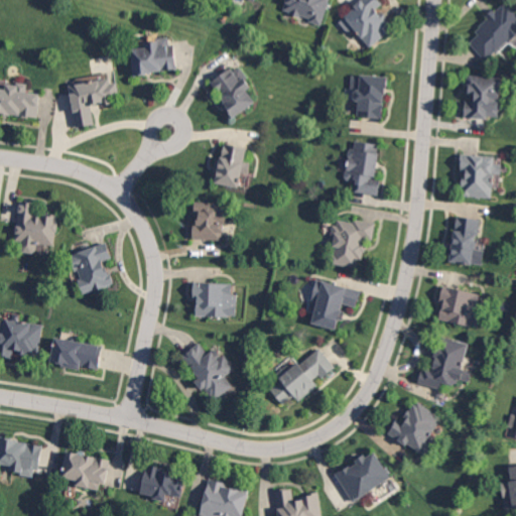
[(286,0),(283,11),(310,18),(309,21),(323,25),(329,0),(286,0)]
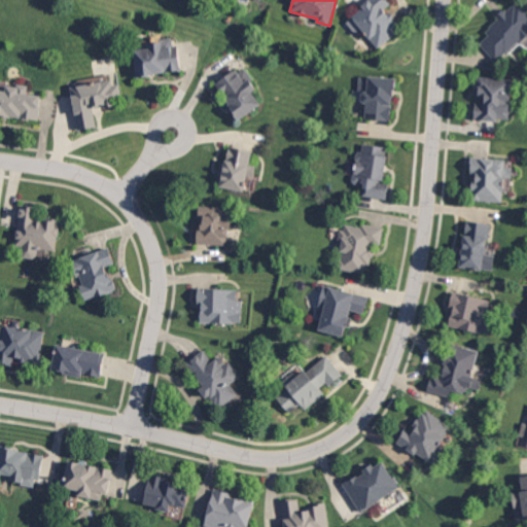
[(369,0),(344,20),(356,34),(362,29),(377,47),(402,29),(386,7),(390,4),(386,0),(369,0)]
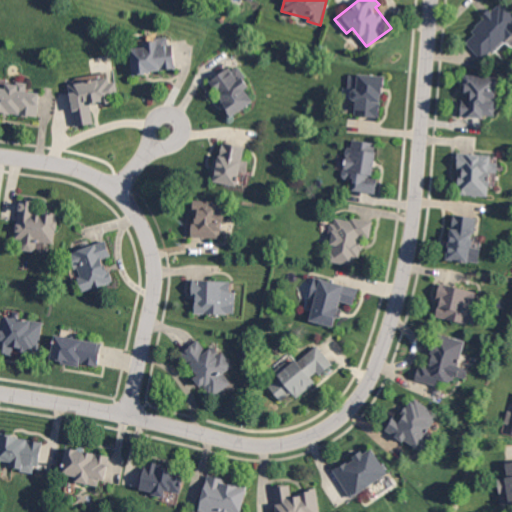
[(132,48),(133,73),(174,70),(172,38),(145,40),(145,47),(132,48)]
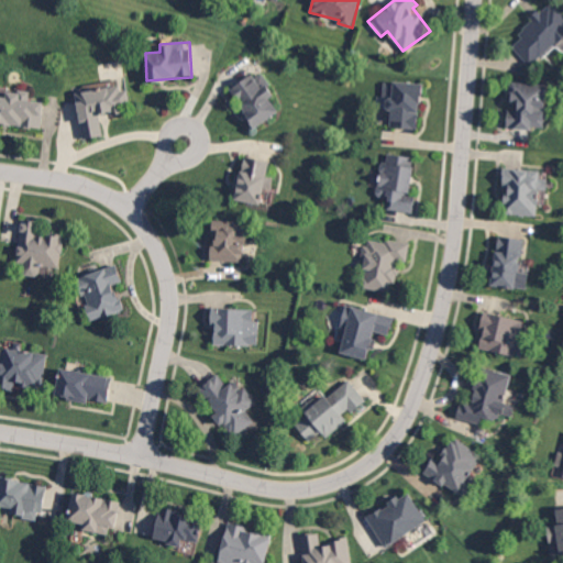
[(279,113),(271,97),(274,95),(267,84),(261,87),(254,75),(230,88),(252,128),(279,113)]
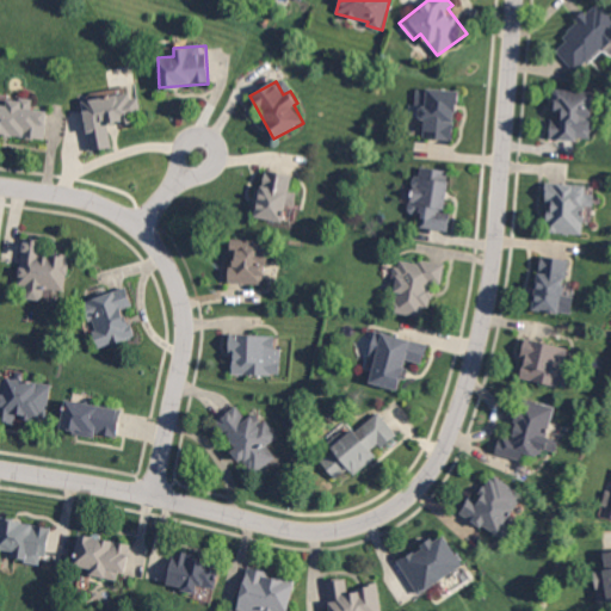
[(113,147),(109,125),(129,122),(127,112),(141,110),(139,97),(129,98),(127,88),(81,97),(91,150),(113,147)]
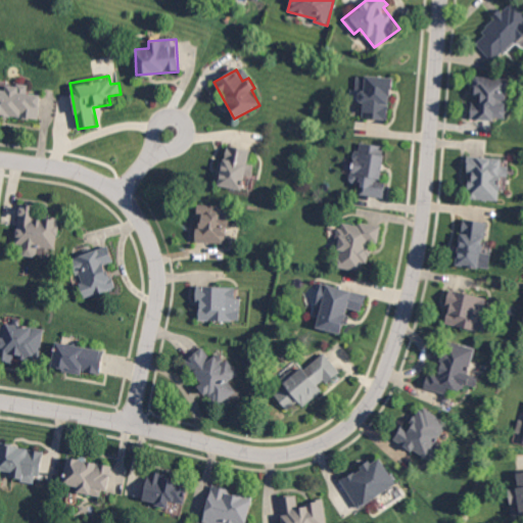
[(391,120),(393,77),(357,76),(354,117),(391,120)]
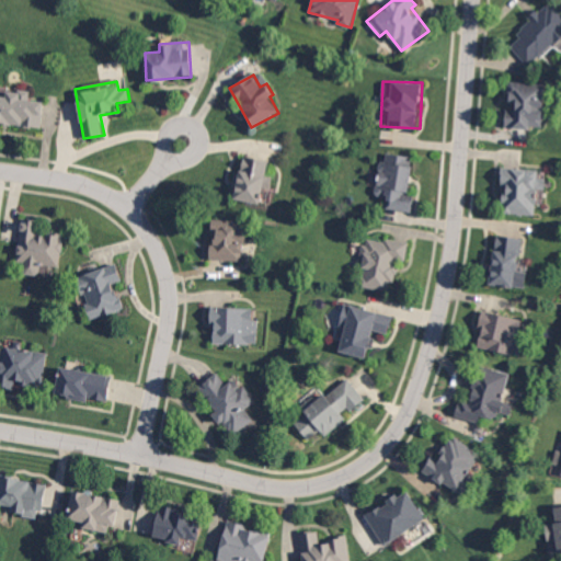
[(44,101),(20,99),(21,92),(8,91),(8,96),(0,94),(0,122),(42,127),(44,101)]
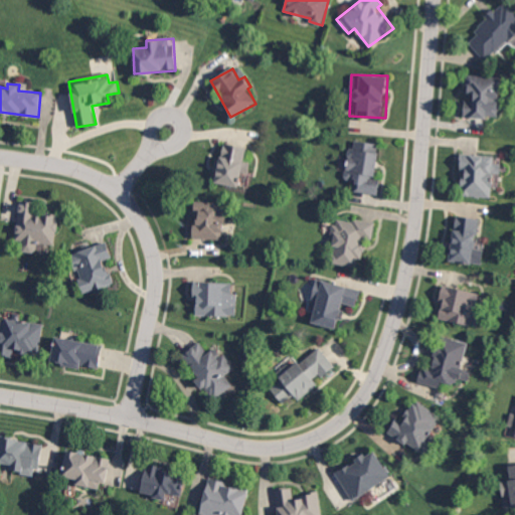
[(379,194),(380,179),(376,178),(379,143),(355,141),(354,149),(348,148),(345,178),(356,179),(355,191),(379,194)]
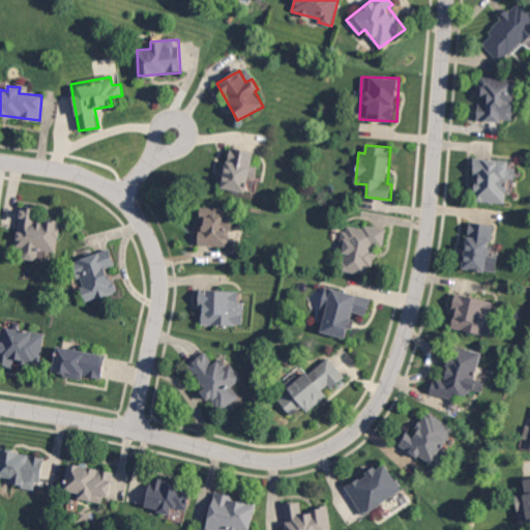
[(218,187),(246,193),(255,151),(231,147),(228,163),(223,163),(218,187)]
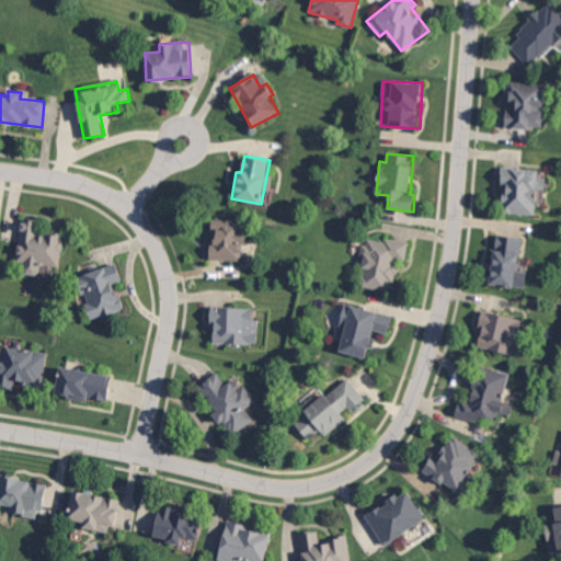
[(541,169),(502,167),(501,185),(504,186),(503,212),(545,214),(546,189),(549,189),(549,178),(541,176),(541,169)]
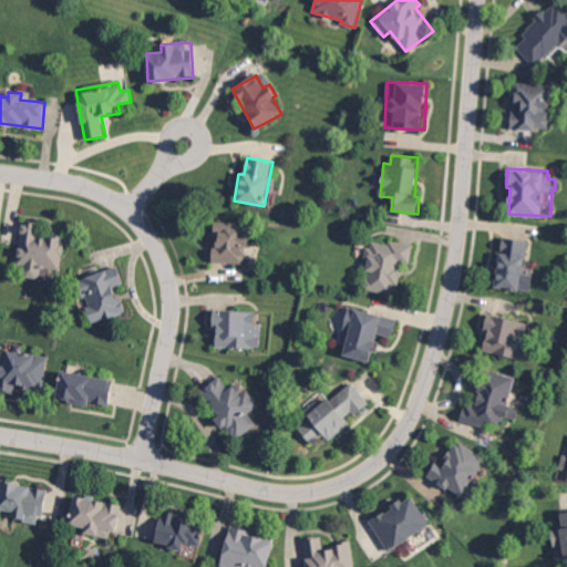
[(63,236),(39,236),(39,222),(21,220),(19,277),(40,278),(41,268),(62,269),(63,236)]
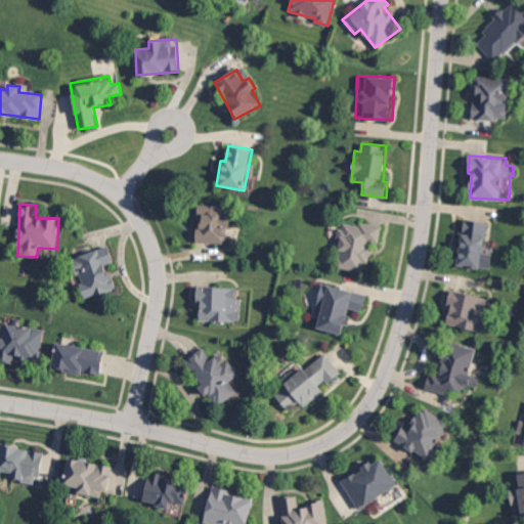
[(198,243),(229,244),(229,206),(198,206),(198,243)]
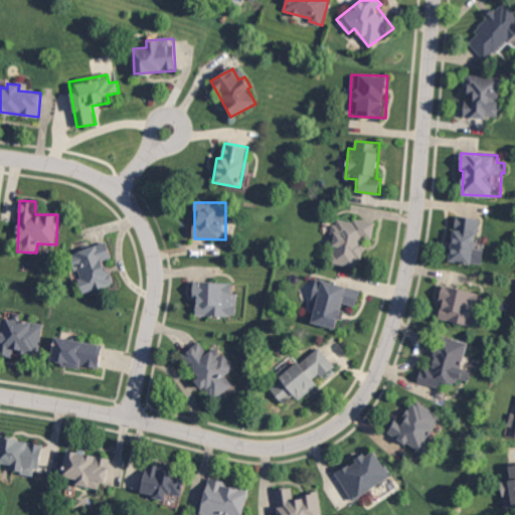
[(374,223),(333,215),(328,240),(335,241),(331,263),(355,268),(357,256),(367,259),(374,223)]
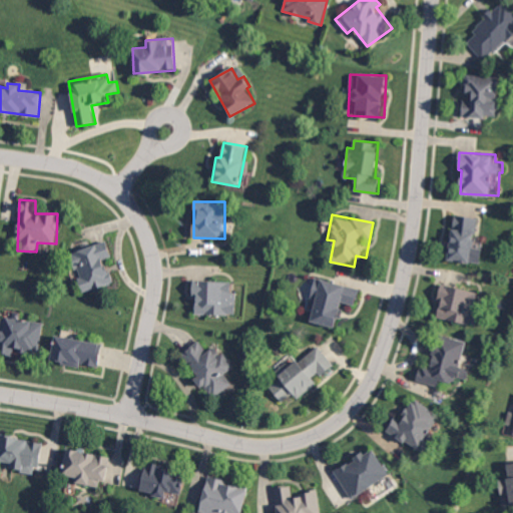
[(481,265),(483,248),(474,246),(478,221),(466,220),(467,216),(454,214),(447,260),(481,265)]
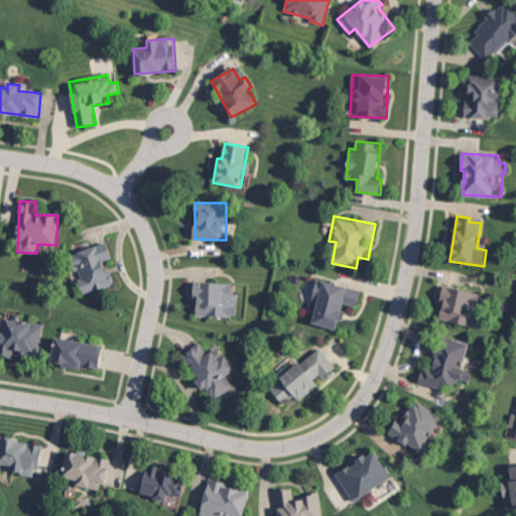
[(85,294),(113,284),(105,260),(112,258),(107,241),(72,253),(85,294)]
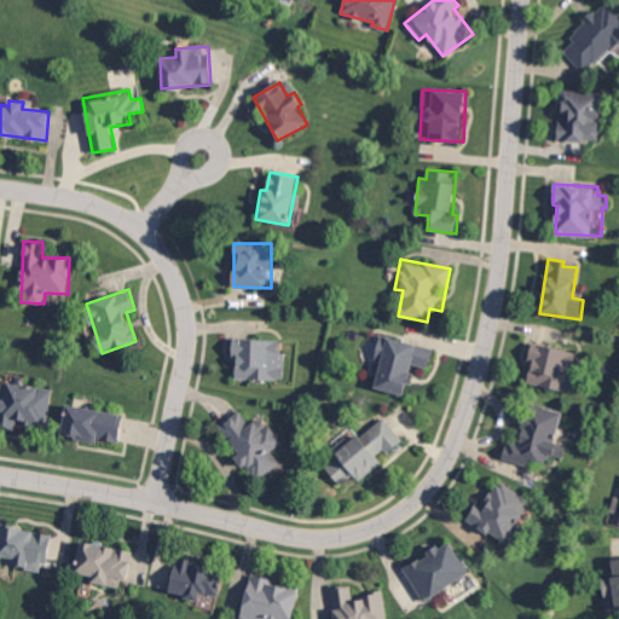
[(375,387),(406,394),(414,364),(429,368),(434,348),(379,335),(372,358),(381,360),(375,387)]
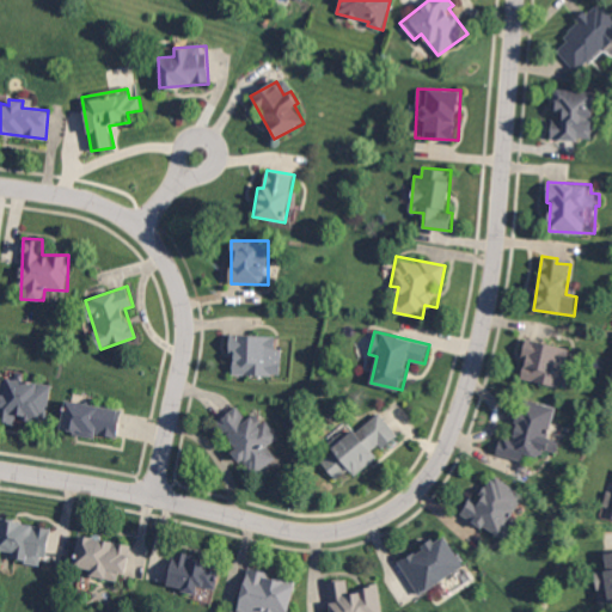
[(234,353),(233,374),(282,375),(283,349),(276,348),(276,336),(231,335),(230,353),(234,353)]
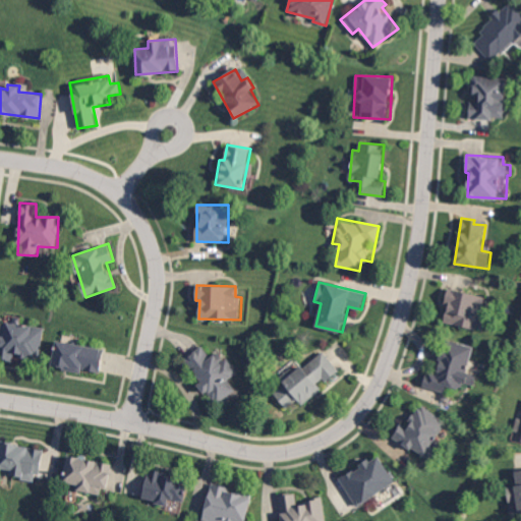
[(480,330),(487,296),(450,288),(443,323),(480,330)]
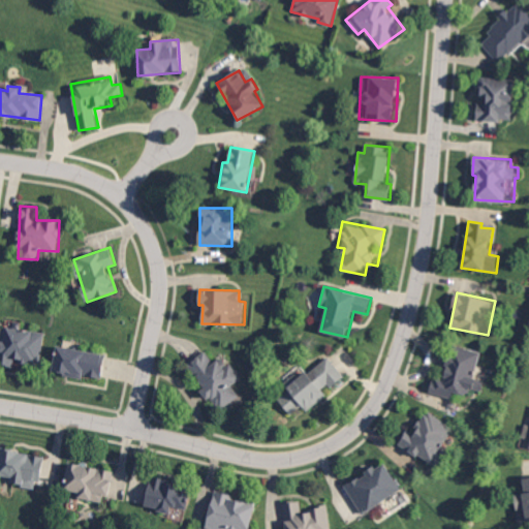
[(44,332),(2,327),(0,341),(0,364),(13,366),(13,361),(40,364),(44,332)]
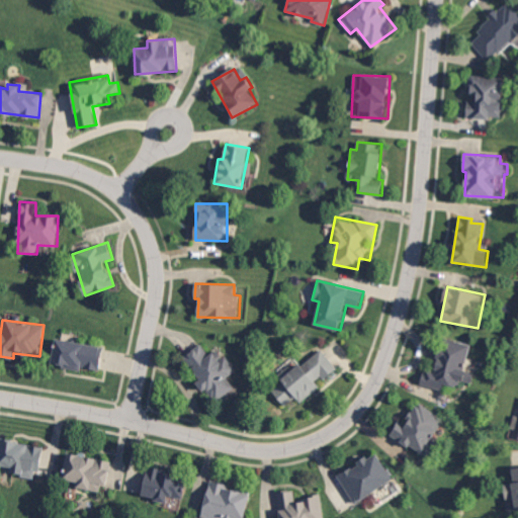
[(470,344),(444,337),(435,373),(423,370),(420,384),(442,390),(444,383),(457,386),(459,379),(471,382),(475,370),(464,367),(470,344)]
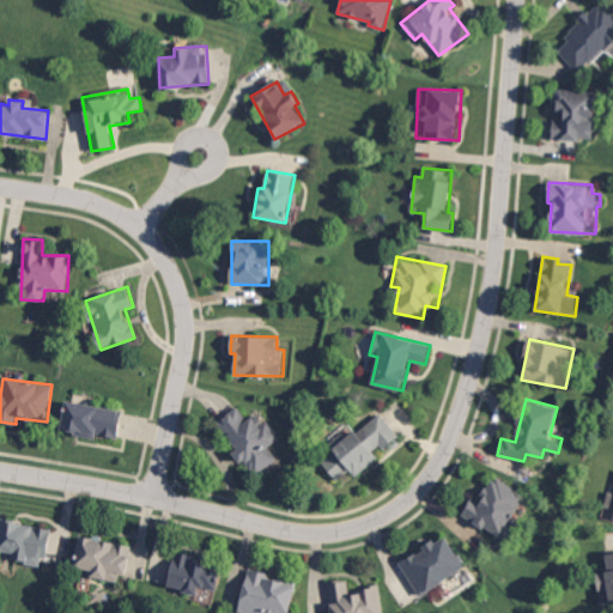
[(123,411),(68,400),(62,429),(74,431),(73,435),(95,438),(96,435),(119,438),(123,411)]
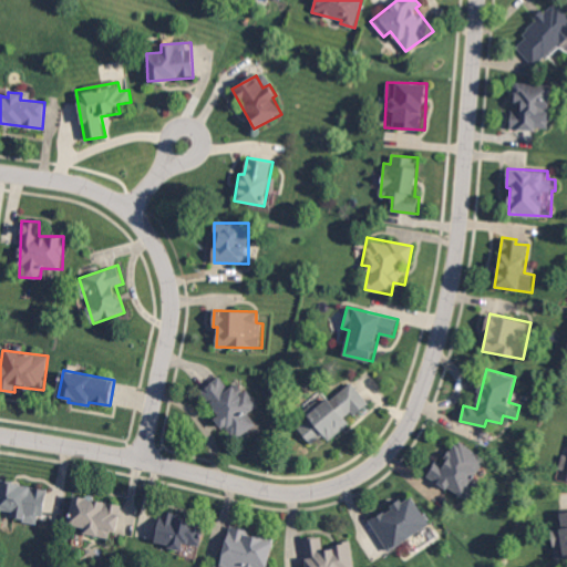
[(258,405),(240,380),(229,388),(220,375),(202,389),(219,414),(217,415),(234,440),(257,424),(248,412),(258,405)]
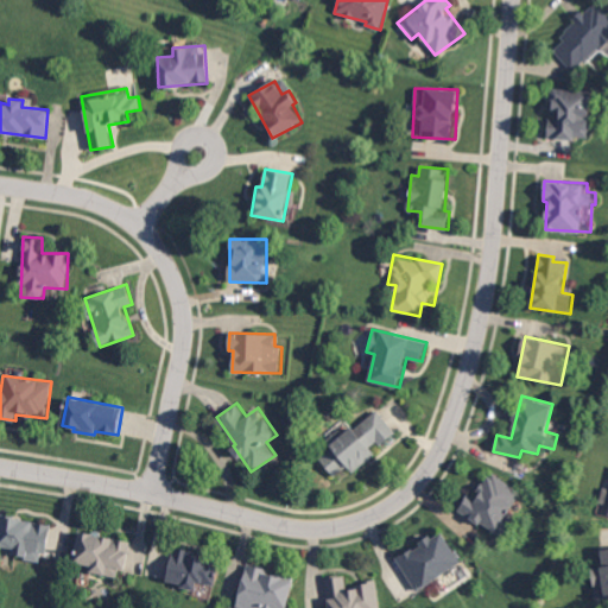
[(353,473),(378,451),(377,448),(396,432),(377,409),(352,430),(346,423),(325,439),(353,473)]
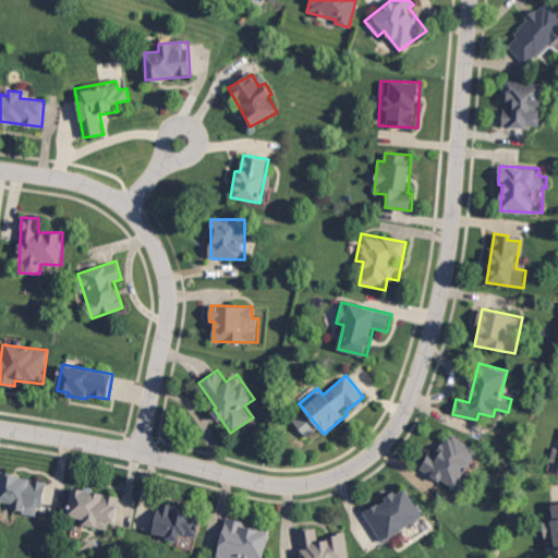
[(431,451),(420,468),(453,489),(478,451),(450,433),(435,455),(431,451)]
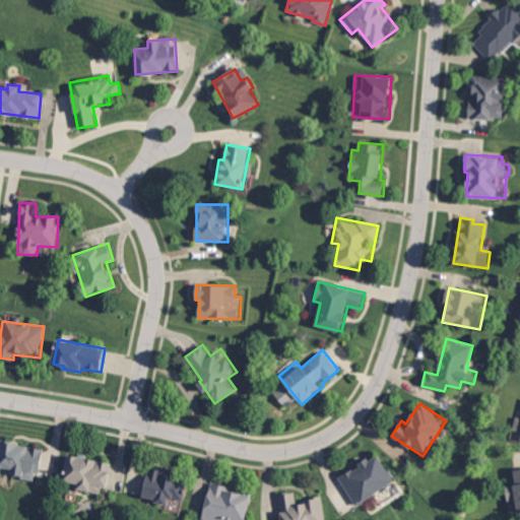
[(43,447),(2,441),(0,453),(0,466),(12,469),(11,475),(38,480),(43,447)]
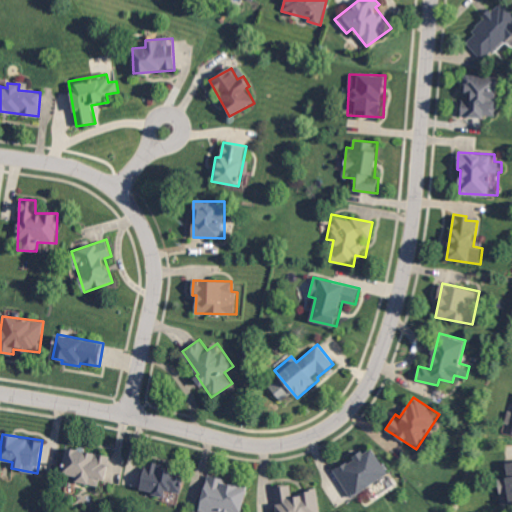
[(349,497),(388,475),(372,446),(353,456),(354,458),(334,469),(349,497)]
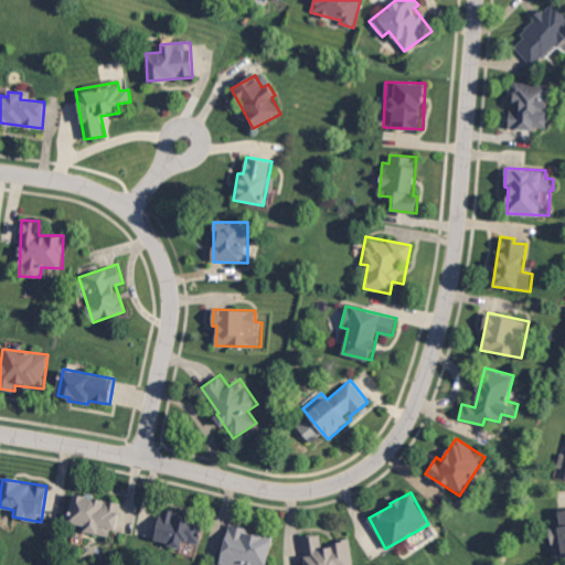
[(118,529),(121,501),(72,496),(68,523),(85,524),(84,532),(109,535),(110,529),(118,529)]
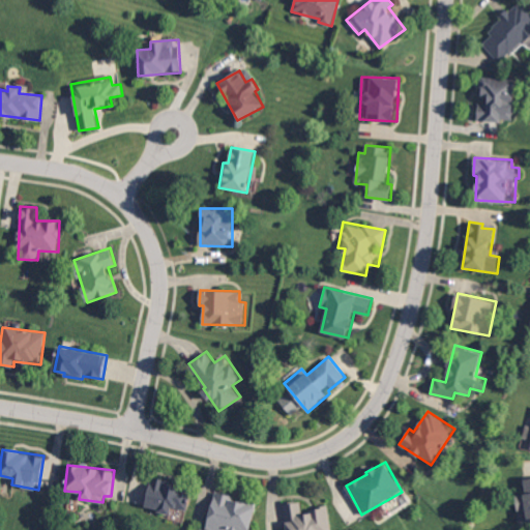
[(529,478),(524,479),(527,494),(514,496),(518,510),(526,509),(528,522),(529,521),(529,478)]
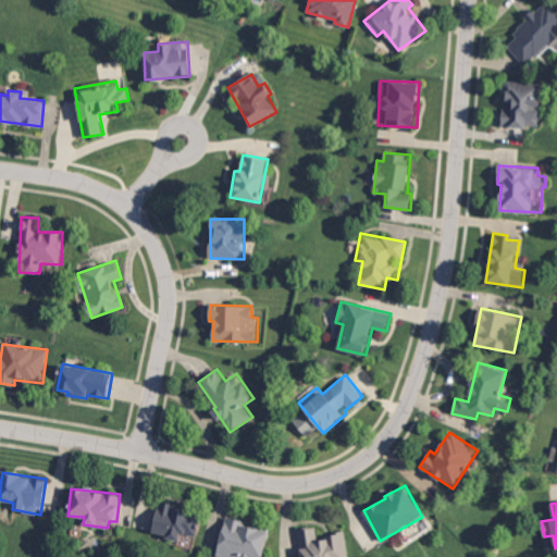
[(153,534),(183,539),(183,534),(195,536),(198,509),(158,504),(153,534)]
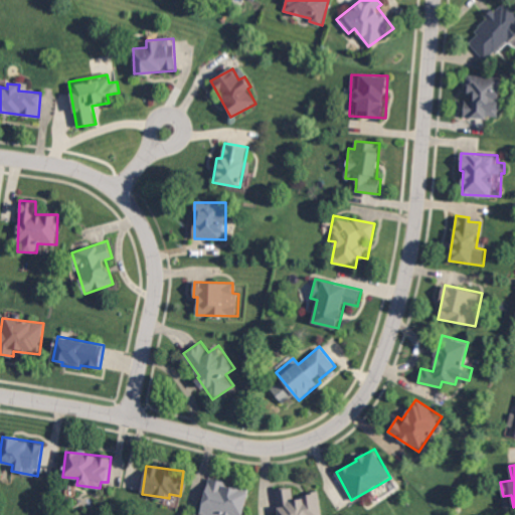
[(199,514),(242,514),(249,490),(225,485),(226,482),(209,477),(199,514)]
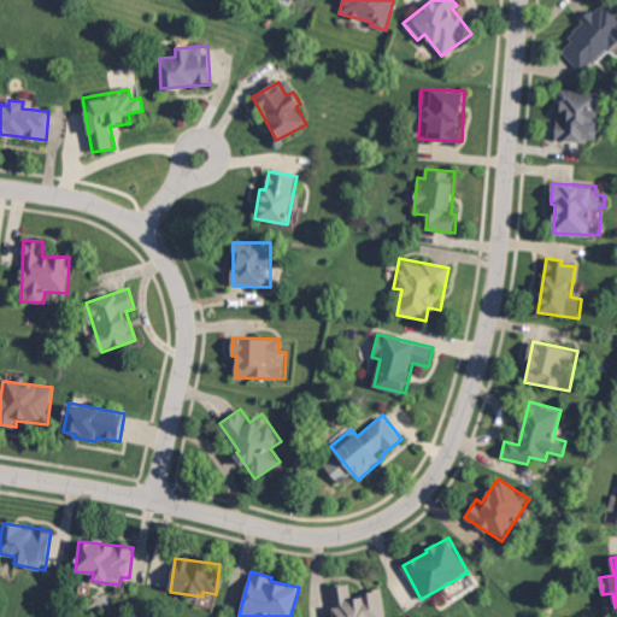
[(329,586),(334,616),(329,616),(386,616),(382,591),(351,594),(350,582),(329,586)]
